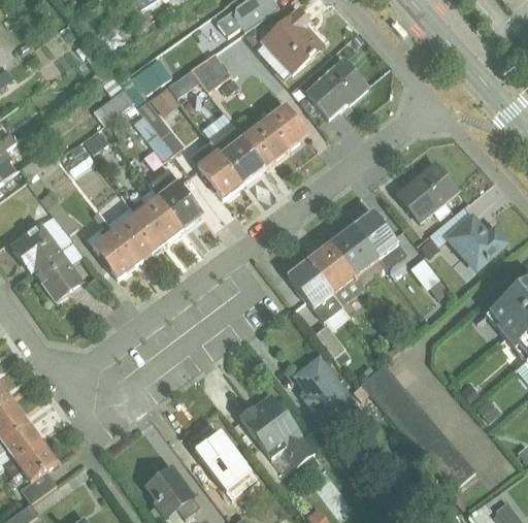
[(122,0),(129,12),(135,8),(137,12),(130,18),(141,33),(175,8),(176,10),(192,0),(122,0)]
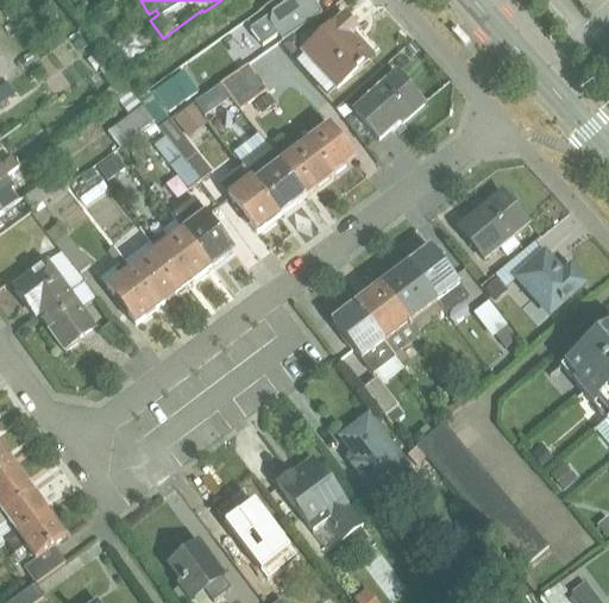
[(283,0),(284,1),(250,24),(263,42),(280,30),(284,36),(322,10),(315,0),(283,0)]
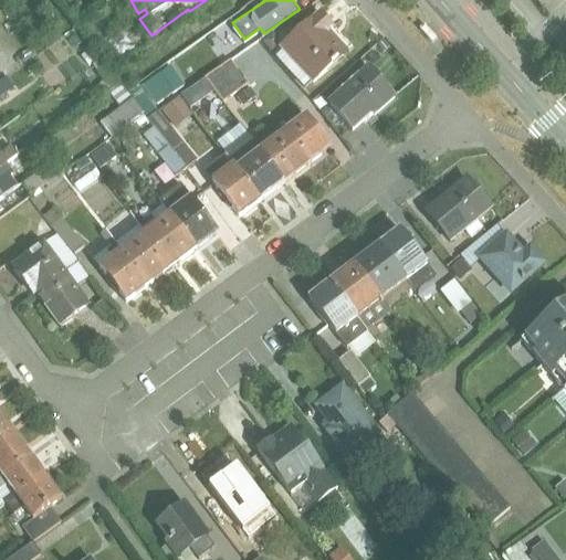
[(282,49),(276,53),(304,84),(345,48),(327,28),(332,24),(320,11),(280,45),(282,49)]
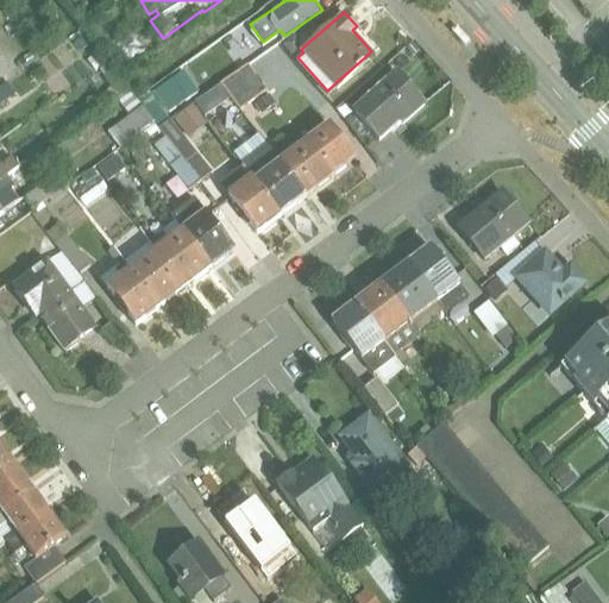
[(231,93),(233,95),(240,106),(268,86),(249,61),(221,80),(227,88),(231,93)]
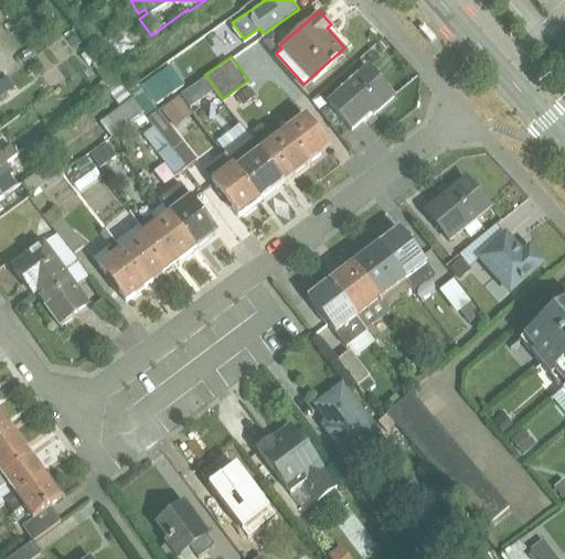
[(336,93),(328,99),(352,127),(364,116),(365,117),(372,111),(373,113),(394,94),(369,66),(360,74),(356,71),(333,90),(336,93)]
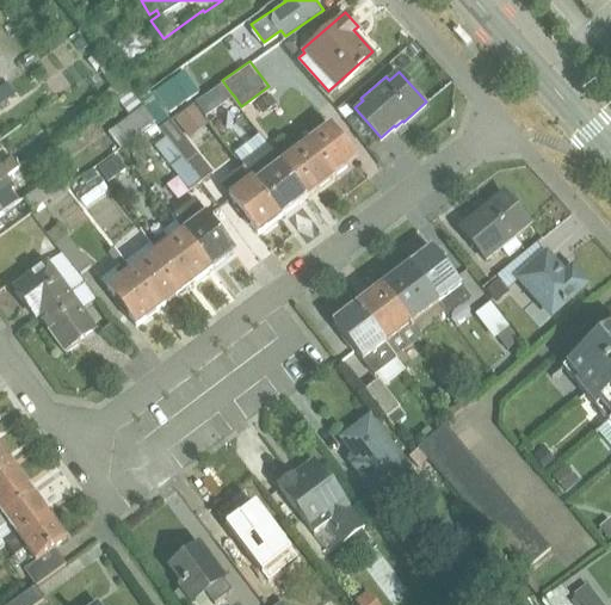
[(8,78),(0,82),(0,100),(16,88),(8,78)]
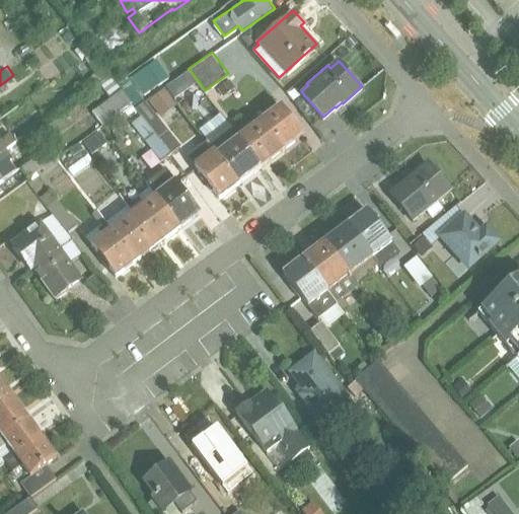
[(194,75),(189,68),(165,84),(174,96),(189,86),(193,90),(199,81),(197,79),(194,75)]
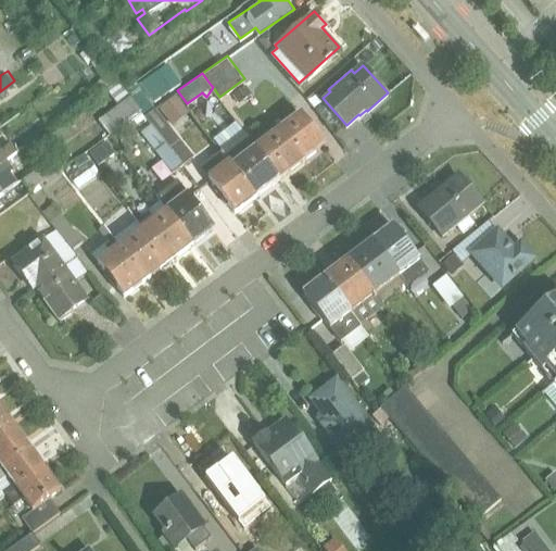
[(118,102),(99,116),(110,129),(142,107),(119,77),(106,87),(118,102)]
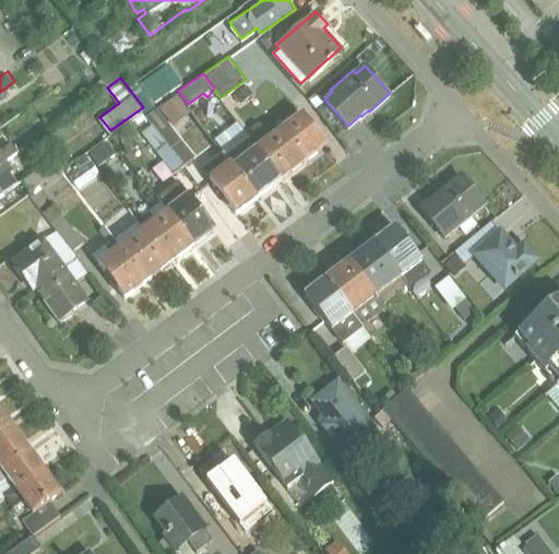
[(138,79),(128,86),(147,110),(156,103),(138,79)]
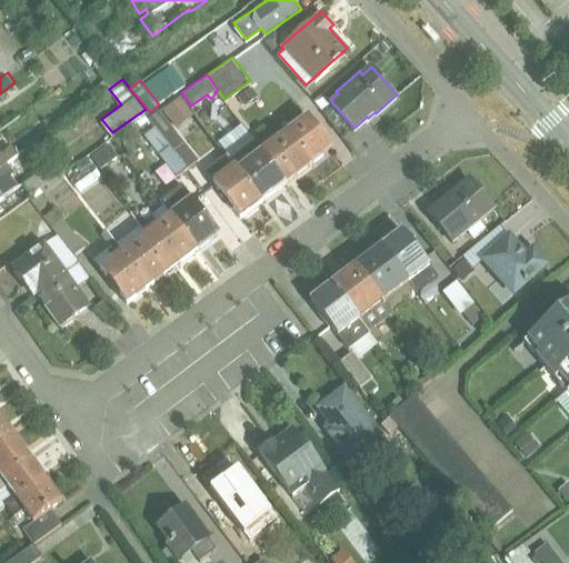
[(195,111),(181,92),(163,107),(177,124),(195,111)]
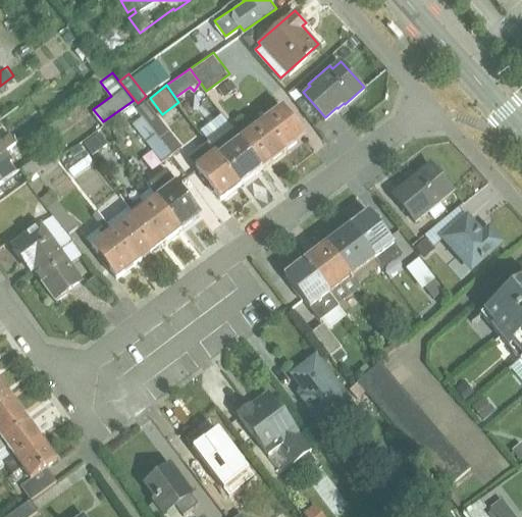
[(141,112),(171,153),(183,145),(147,98),(136,106),(141,112)]
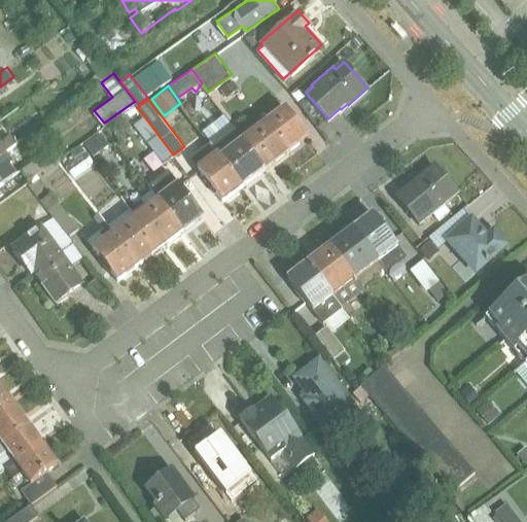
[(265,120),(288,152),(310,136),(286,105),(270,117),(265,111),(260,114),(265,120)]
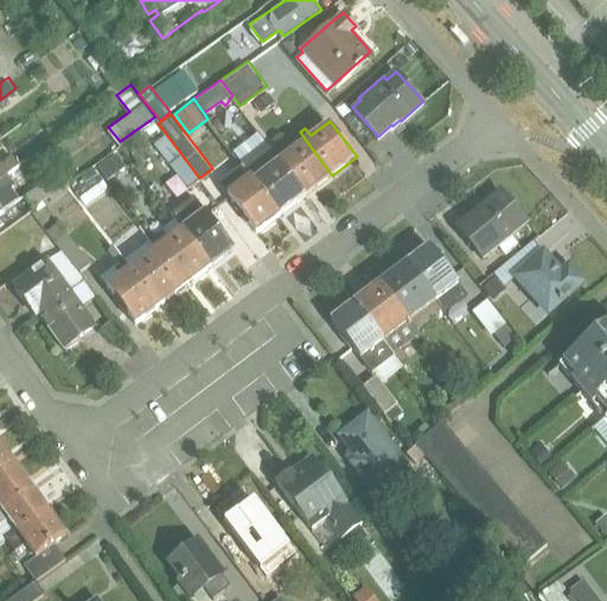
[(199,178),(164,130),(153,139),(189,186),(199,178)]
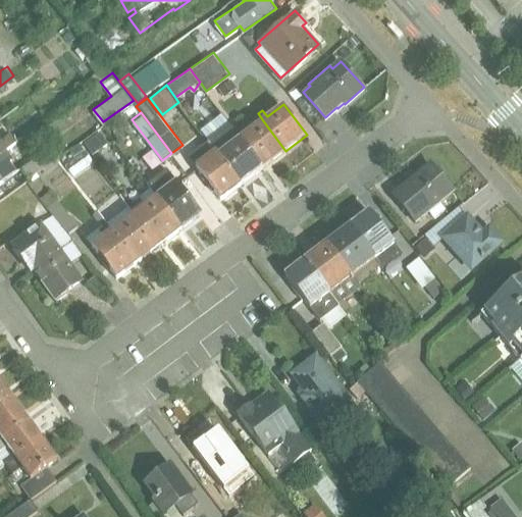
[(208,140),(241,184),(263,167),(241,136),(222,112),(200,130),(208,140)]
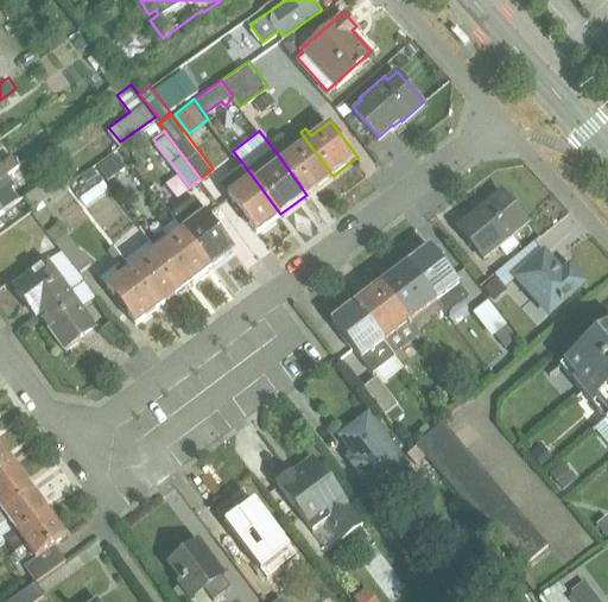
[(280,158),(306,195),(333,176),(305,139),(280,158)]
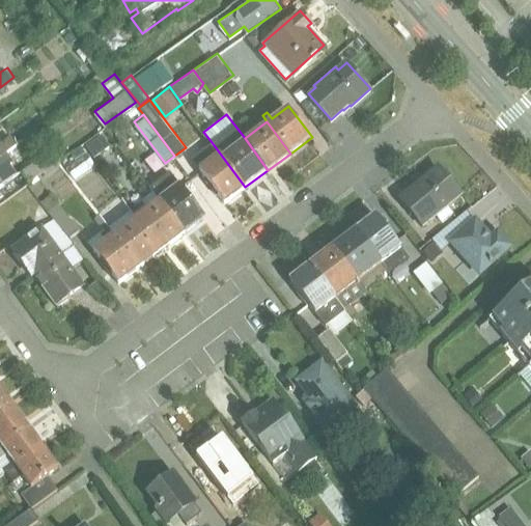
[(103,131),(86,143),(94,155),(110,142),(103,131)]
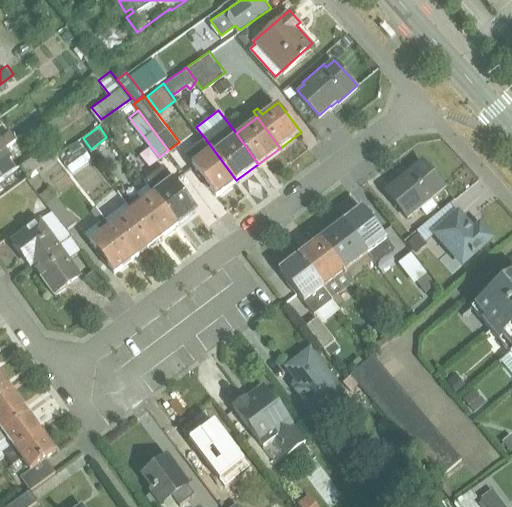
[(0,150),(8,145),(17,138),(11,130),(1,136),(0,134),(0,150)]
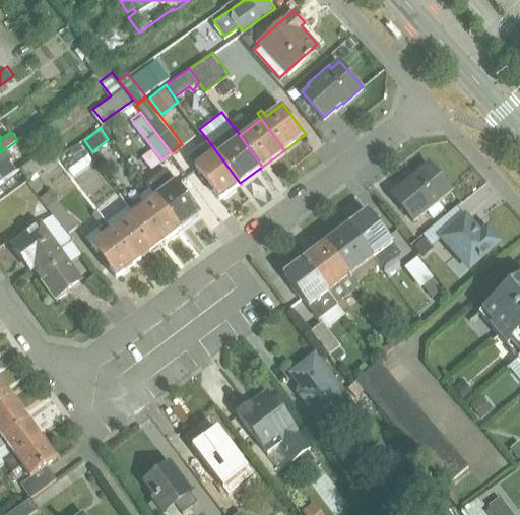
[(73,152),(65,158),(69,164),(87,151),(78,139),(68,146),(73,152)]
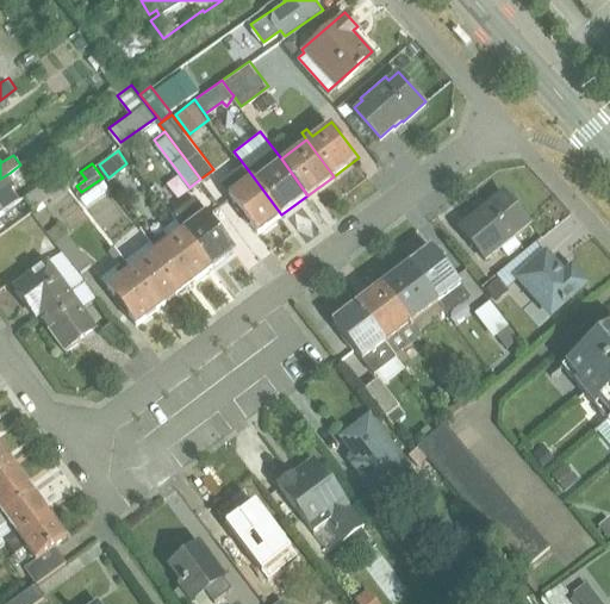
[(281,215),(243,163),(219,181),(259,232),(281,215)]
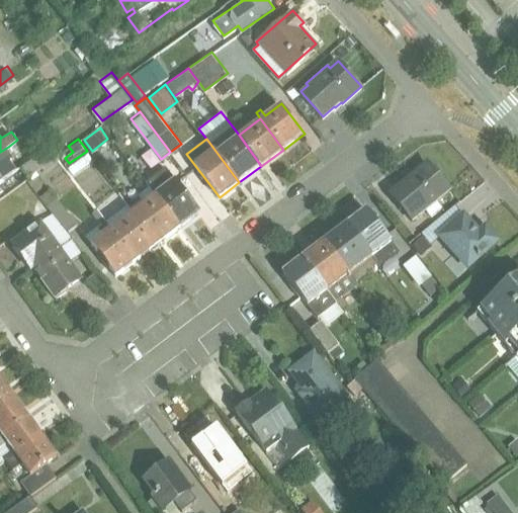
[(41,164),(56,155),(62,150),(56,140),(21,165),(28,174),(36,168),(41,164)]
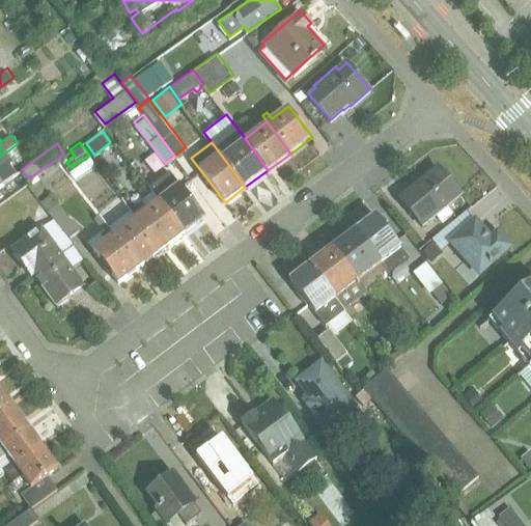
[(133,153),(142,167),(154,160),(143,145),(133,153)]
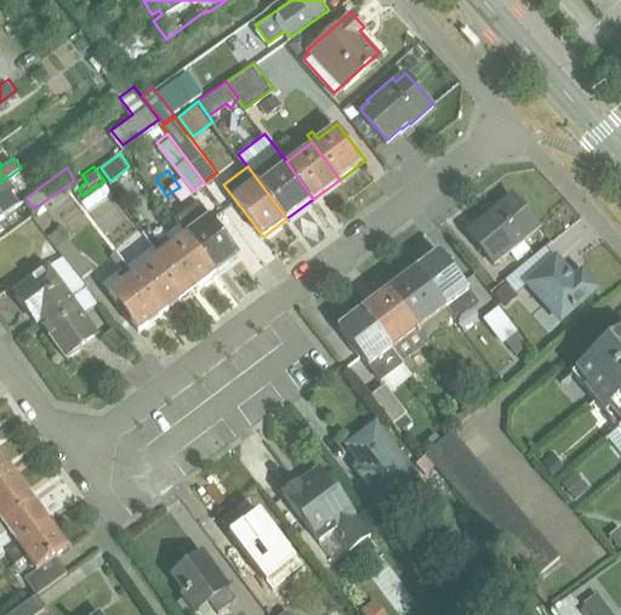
[(10,176),(0,182),(0,217),(5,215),(3,211),(20,200),(12,189),(17,186),(10,176)]
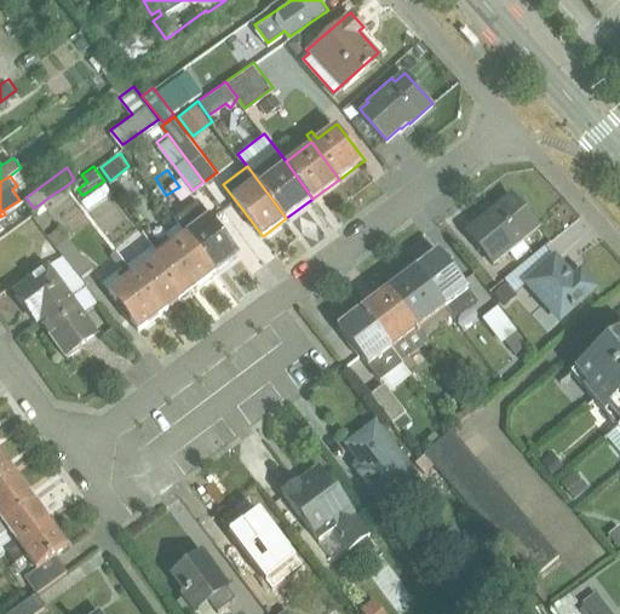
[(67,185),(50,196),(55,202),(70,190),(67,185)]
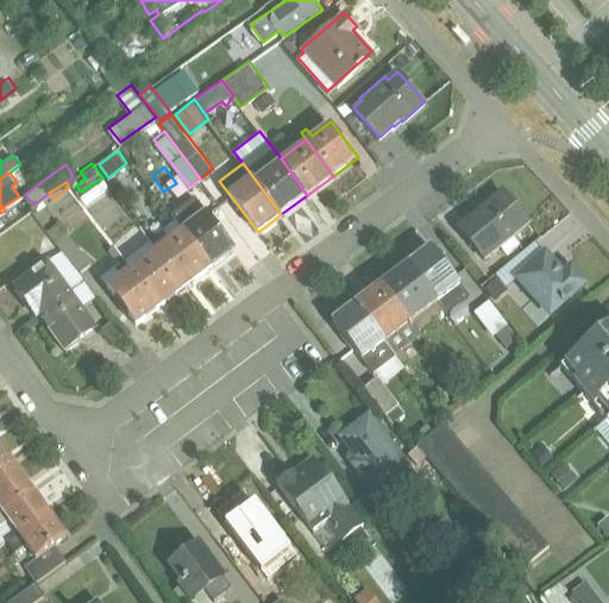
[(473,217),(460,227),(485,259),(501,246),(507,253),(520,244),(513,234),(528,221),(502,189),(472,214),(473,217)]
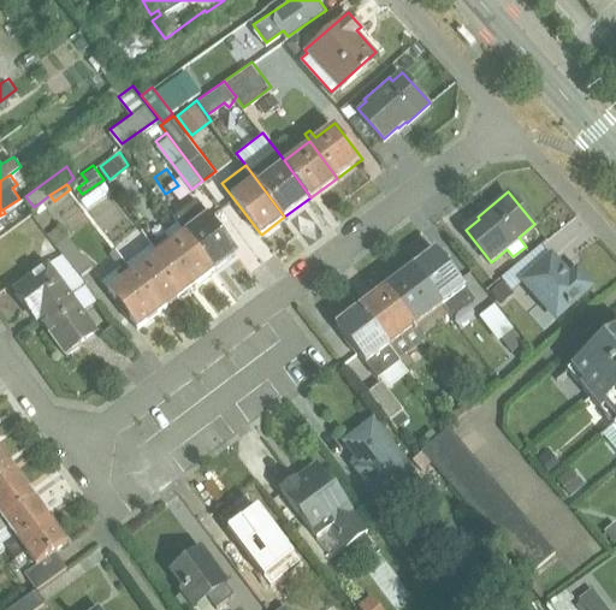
[(178,220),(215,270),(238,252),(197,195),(172,214),(178,220)]
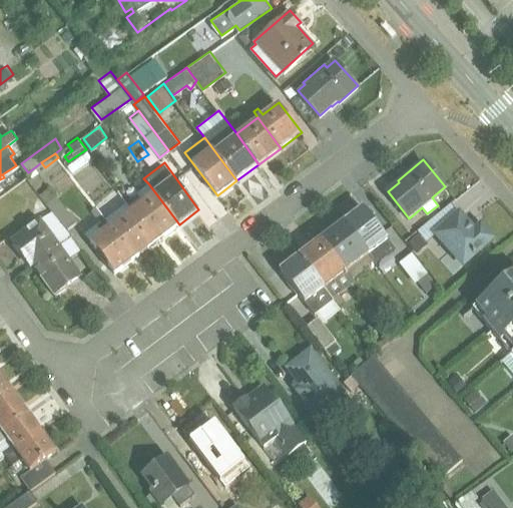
[(36,166),(28,172),(31,175),(39,170),(36,166)]
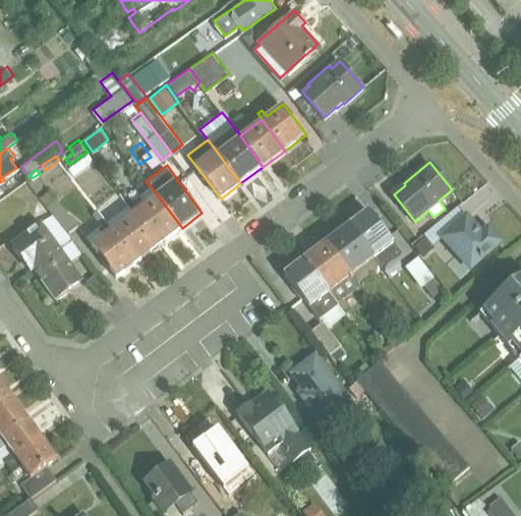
[(134,211),(160,245),(182,228),(150,186),(138,194),(145,203),(134,211)]
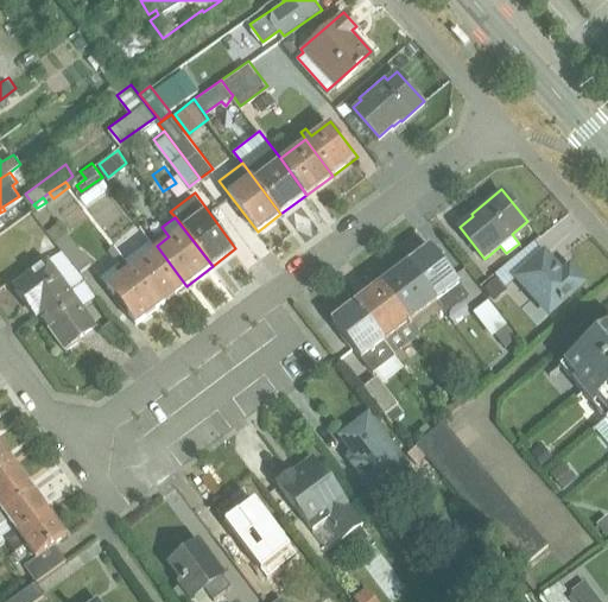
[(64,247),(81,270),(92,261),(59,219),(50,226),(64,247)]
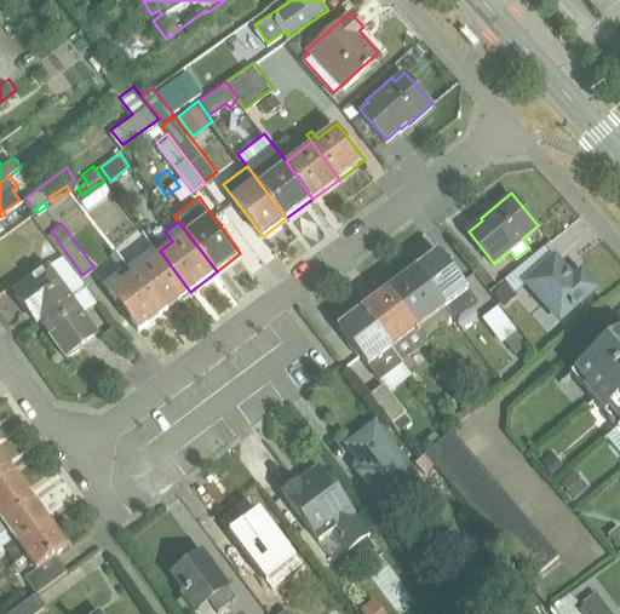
[(127,263),(162,313),(190,292),(160,251),(154,242),(127,263)]
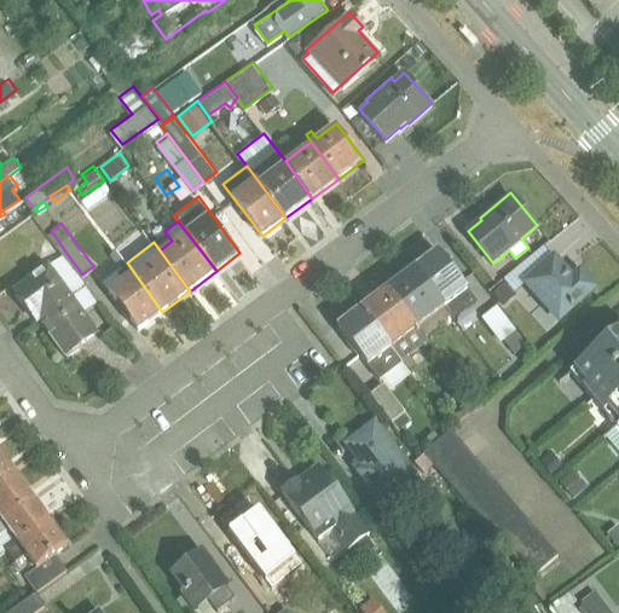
[(414,265),(451,313),(456,310),(450,302),(468,289),(438,247),(414,265)]
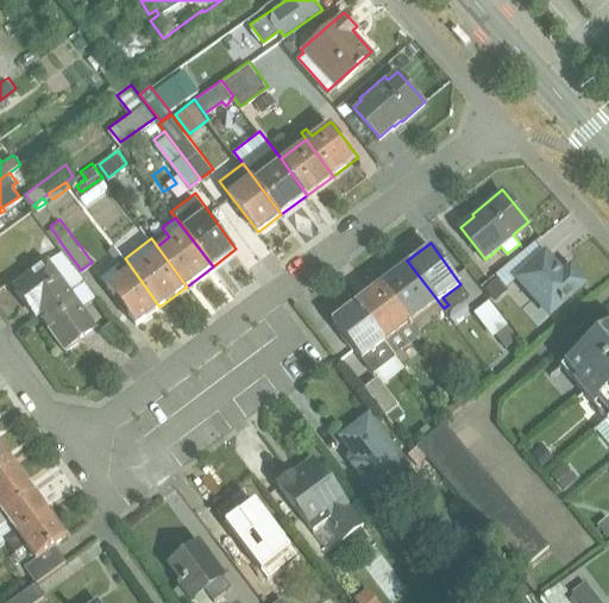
[(159,307),(125,258),(115,244),(108,249),(118,262),(100,276),(137,324),(159,307)]
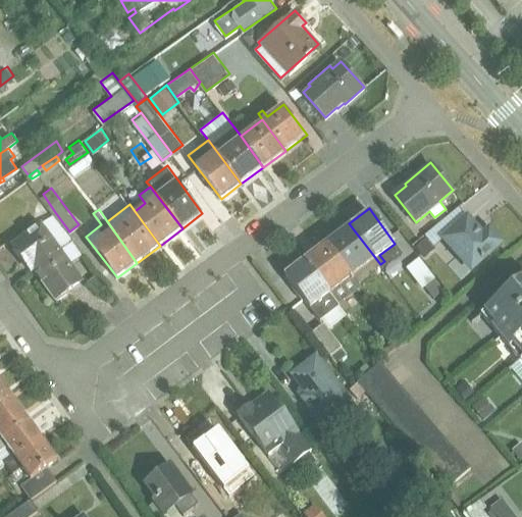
[(468,211),(439,237),(471,271),(506,241),(489,223),(483,228),(468,211)]
